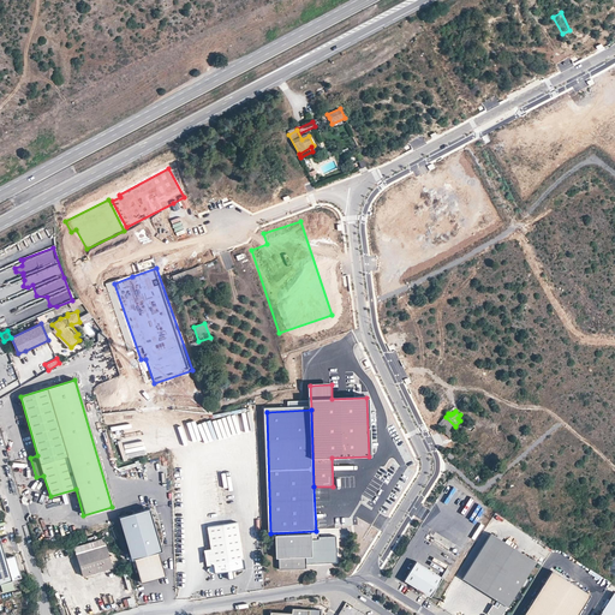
[(187,428),(191,446),(246,435),(242,415),(199,423),(199,425),(187,428)]
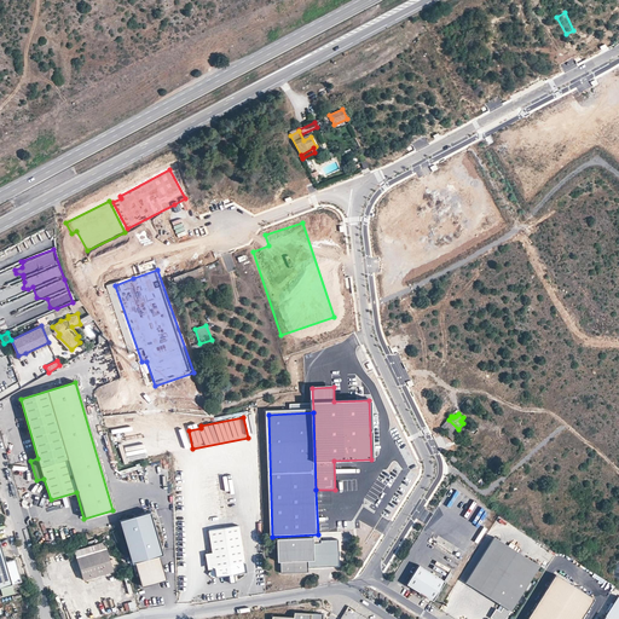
[(458,429),(449,420),(443,427),(446,431),(445,432),(452,439),(457,435),(455,433),(458,429)]
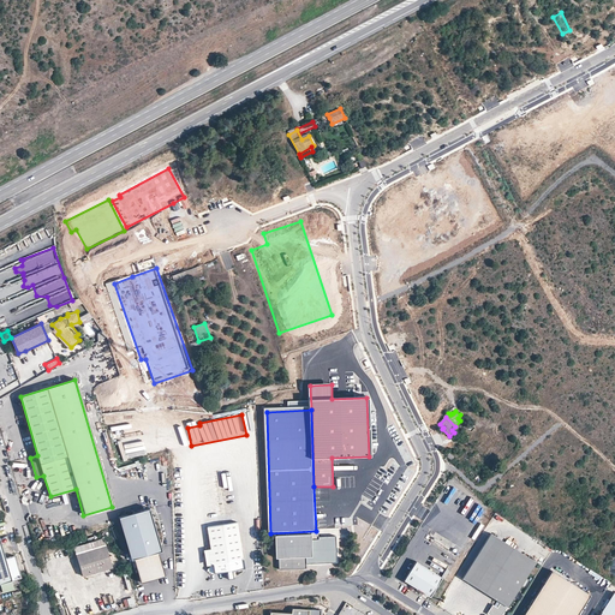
[(181,430),(177,418),(168,422),(173,434),(181,430)]
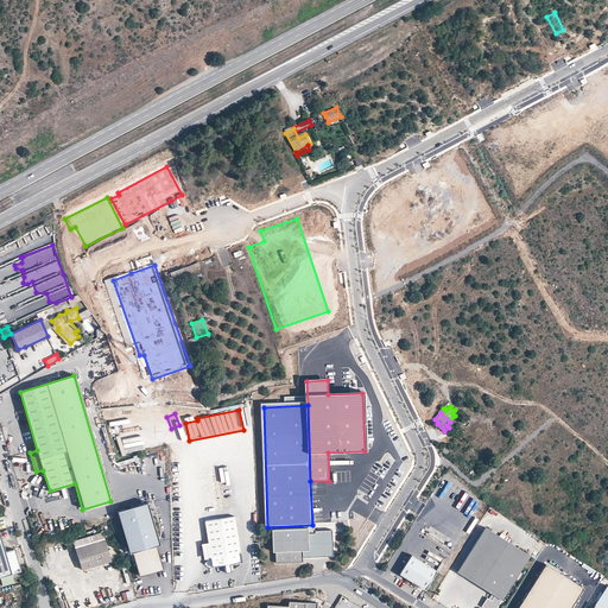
[(462,469),(474,477),(480,472),(476,467),(473,470),(466,464),(462,469)]
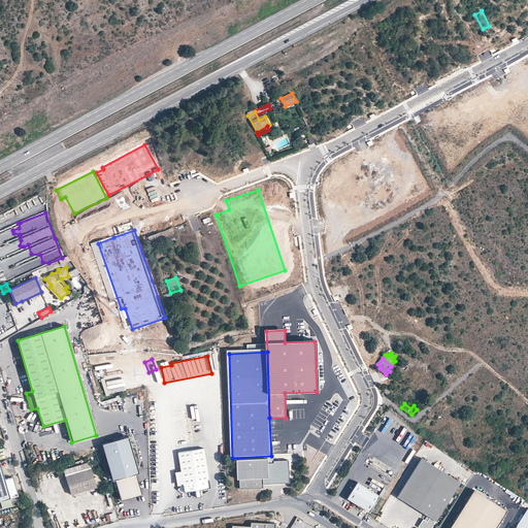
[(400,425),(393,438),(400,441),(407,428),(400,425)]
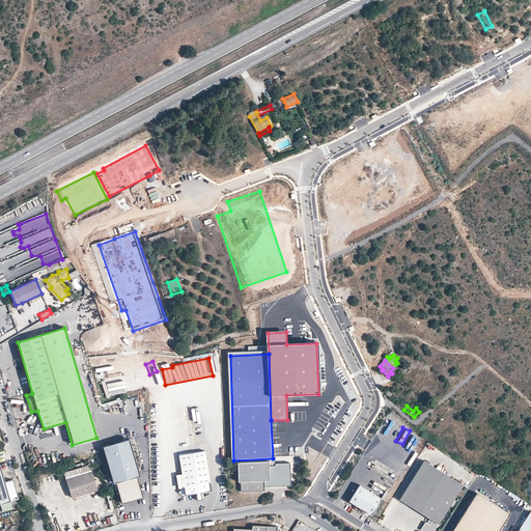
[(410,451),(416,438),(412,436),(406,449),(410,451)]
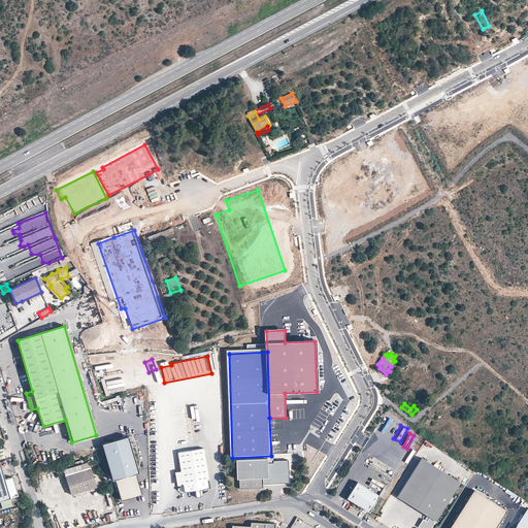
[(139,474),(128,436),(103,444),(114,482),(117,481),(122,500),(141,494),(136,475),(139,474)]
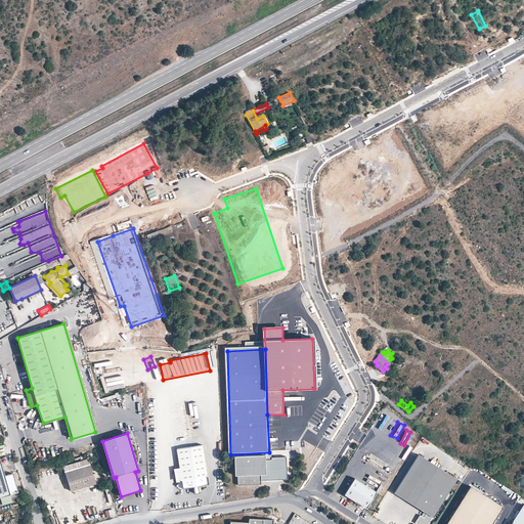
[(182,482),(183,488),(192,486),(199,485),(209,484),(202,444),(176,448),(180,468),(174,469),(176,483),(182,482)]
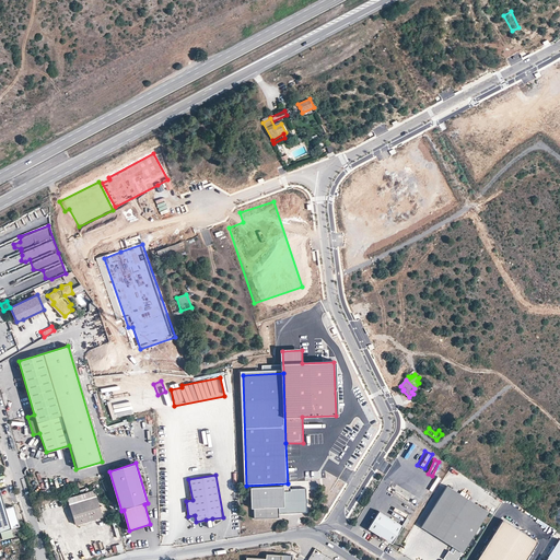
[(0,486),(0,531),(3,531),(6,538),(16,535),(14,527),(21,525),(14,505),(7,508),(0,486)]
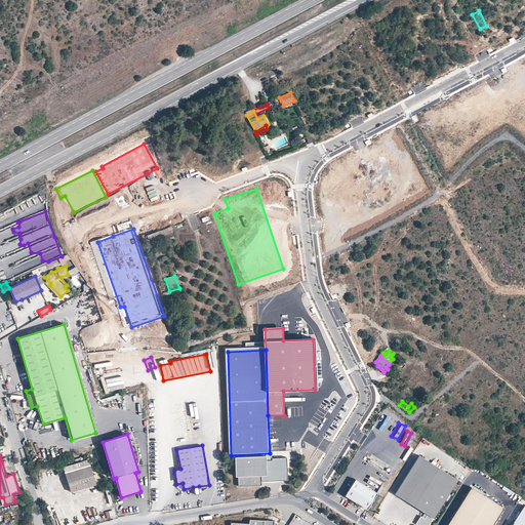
[(266,456),(235,457),(236,477),(238,477),(239,486),(261,485),(261,481),(287,480),(286,458),(273,458),(273,460),(266,460),(266,456)]
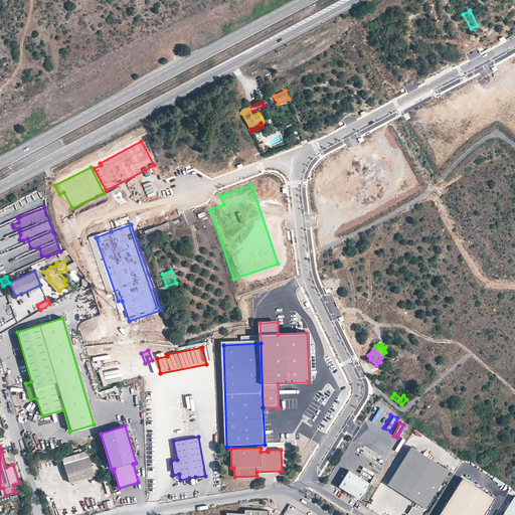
[(386,486),(411,502),(415,505),(423,510),(448,472),(410,449),(386,486)]
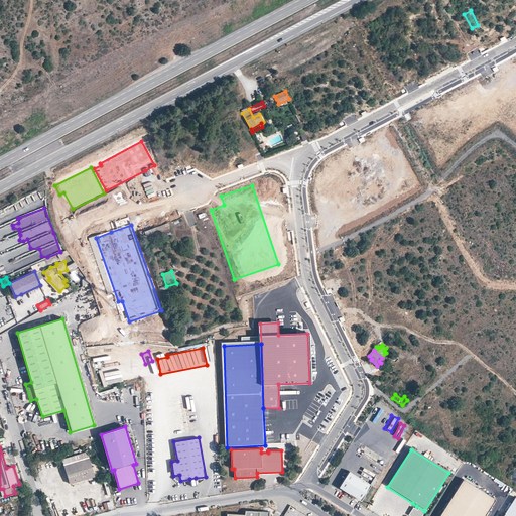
[(69,482),(93,476),(87,458),(63,465),(69,482)]
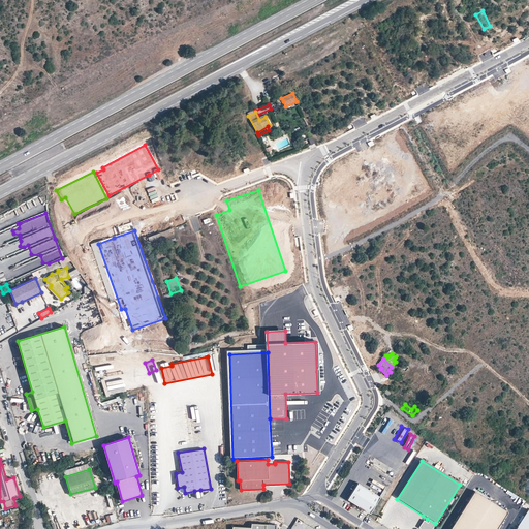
[(358,483),(347,498),(370,512),(380,497),(358,483)]
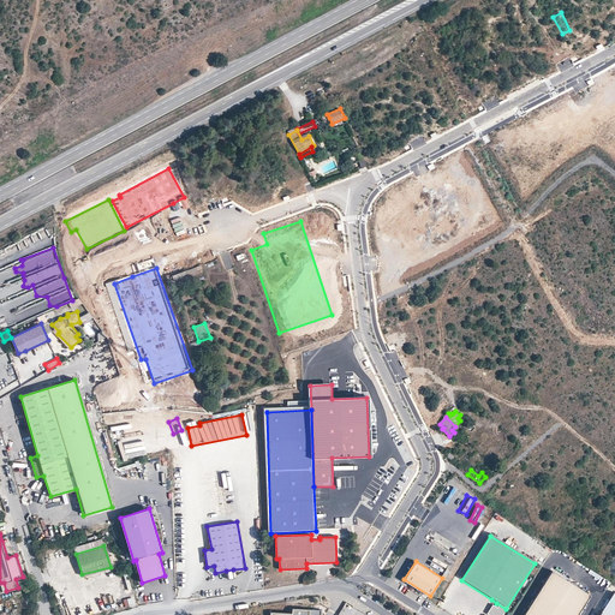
[(554,572),(525,614),(578,614),(591,596),(554,572)]
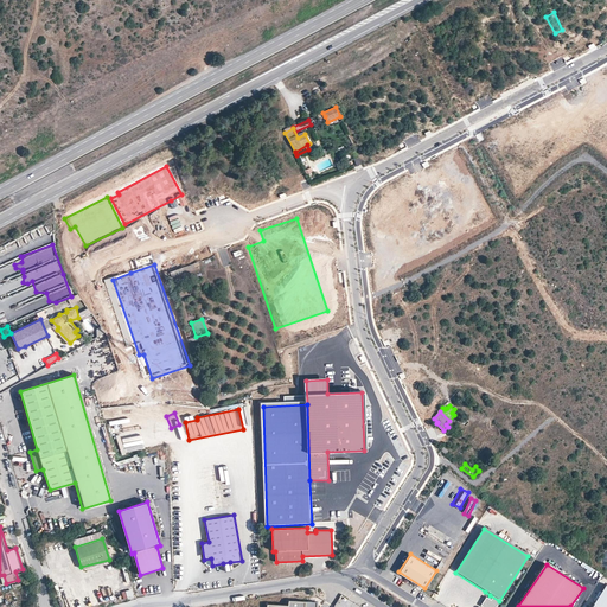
[(0,599),(13,595),(11,585),(0,587),(0,599)]
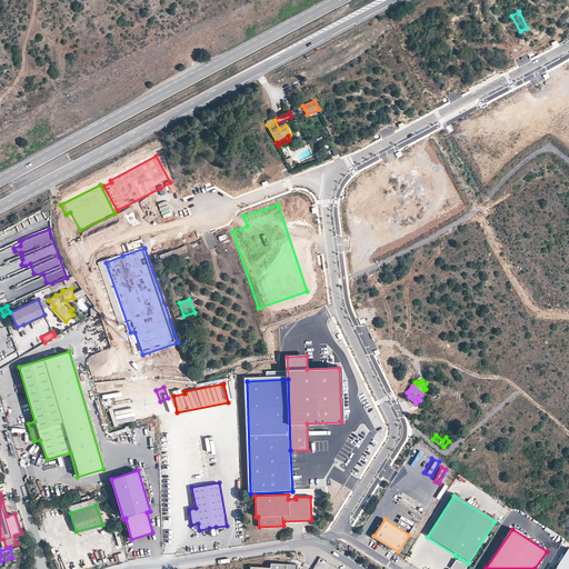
[(13,555),(18,567),(26,565),(22,551),(13,555)]
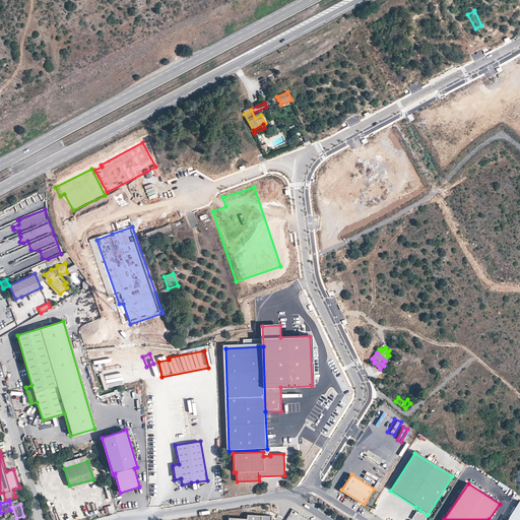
[(105,508),(106,514),(114,512),(112,506),(105,508)]
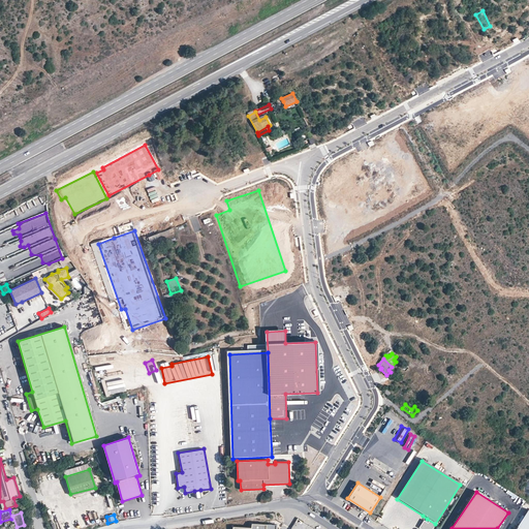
[(431,528),(435,524),(427,519),(426,521),(425,521),(419,528),(422,528),(431,528)]
